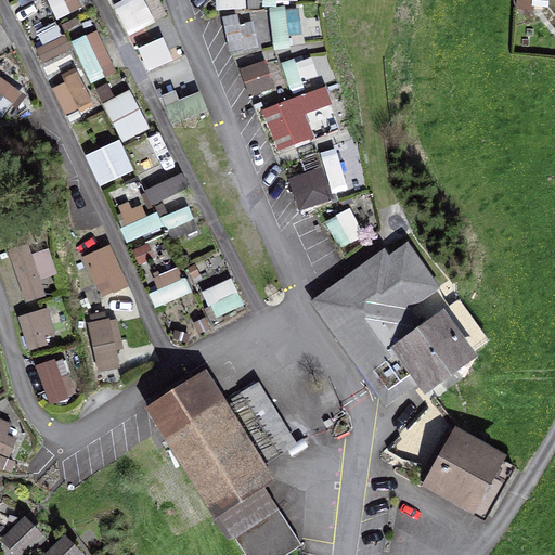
[(50,0),(53,17),(80,12),(78,0),(50,0)]
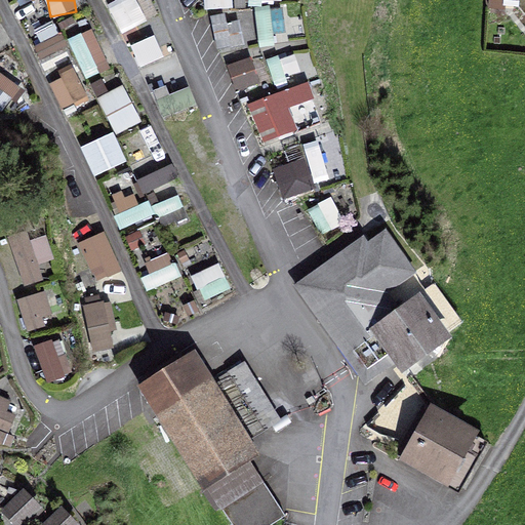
[(116,0),(108,4),(123,35),(149,22),(137,0),(116,0)]
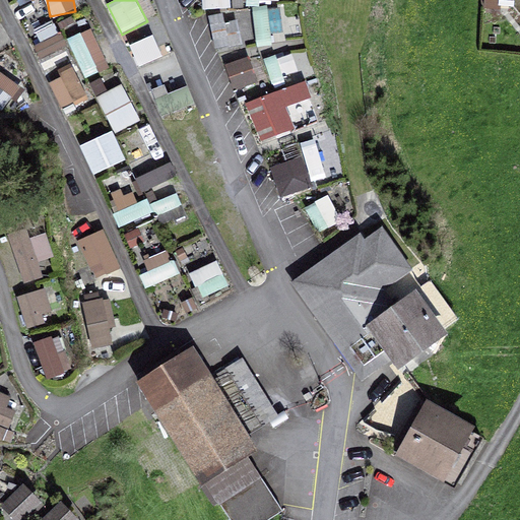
[(231,8),(230,0),(203,0),(204,10),(231,8)]
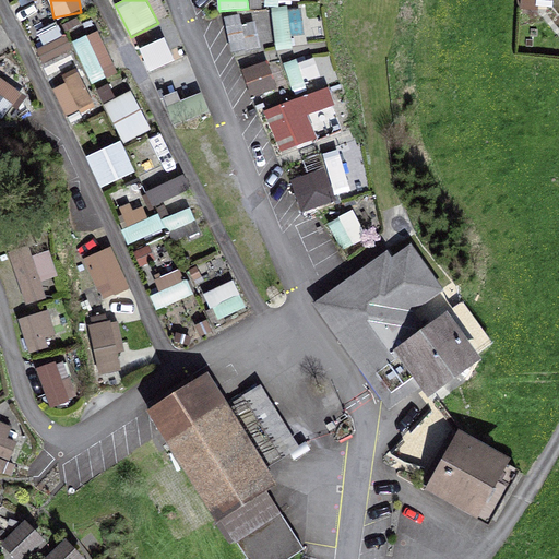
[(306,46),(305,8),(274,9),(275,47),(306,46)]
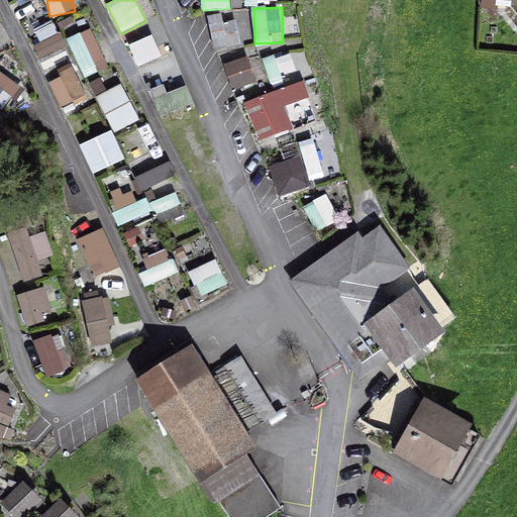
[(48,15),(28,27),(46,57),(66,44),(48,15)]
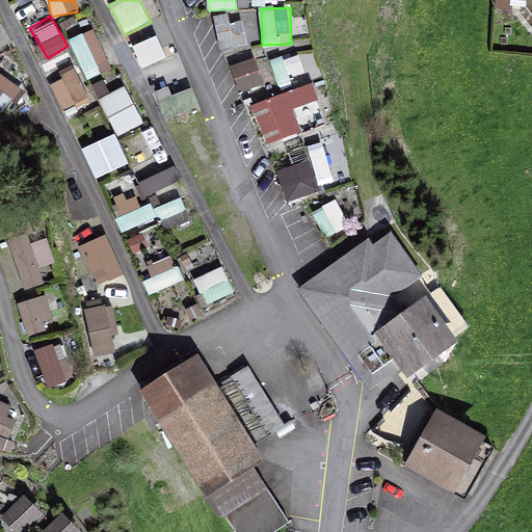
[(216,21),(219,49),(247,46),(244,18),(216,21)]
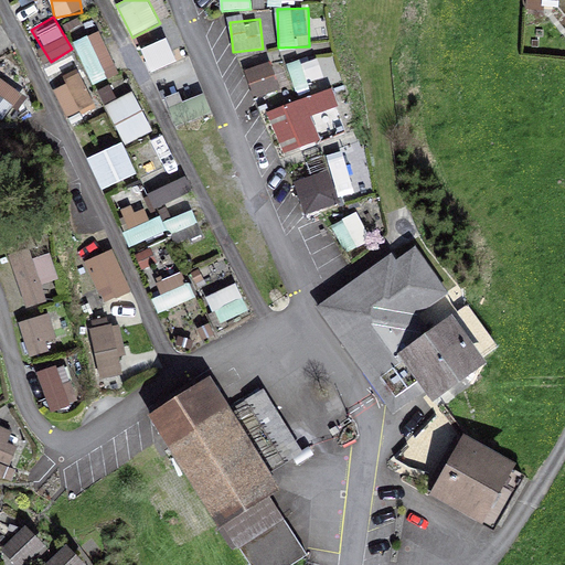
[(75,41),(92,85),(119,75),(102,31),(75,41)]
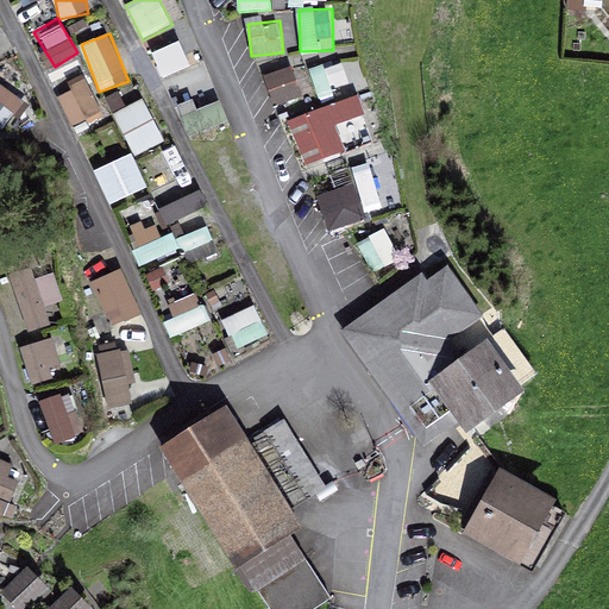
[(152,52),(163,77),(192,66),(181,42),(152,52)]
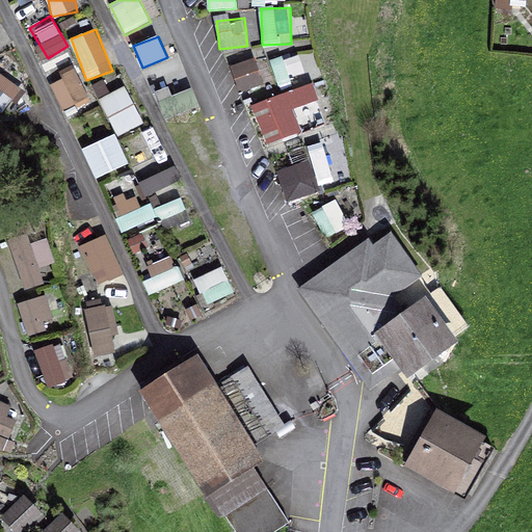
[(274,62),(277,79),(304,74),(301,57),(274,62)]
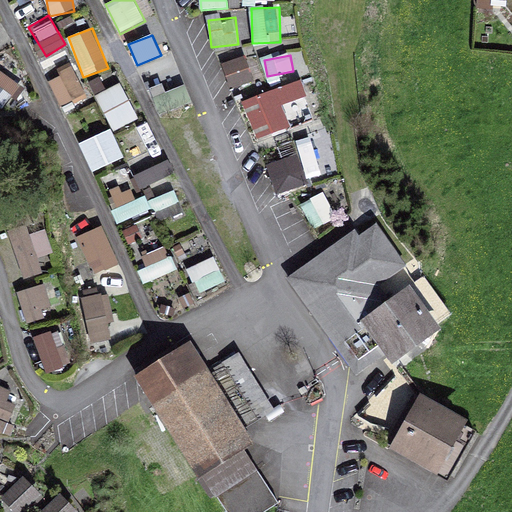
[(230,88),(254,81),(247,56),(223,63),(230,88)]
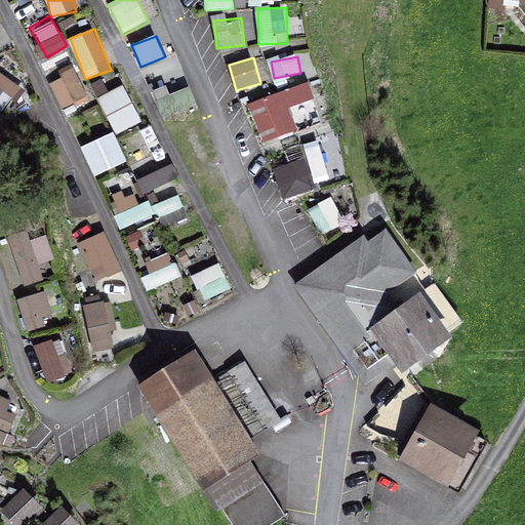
[(62,112),(89,102),(77,69),(49,79),(62,112)]
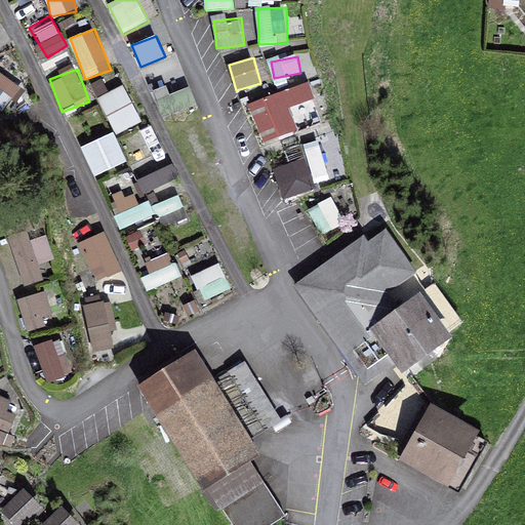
[(0,70),(0,109),(5,113),(24,86),(0,70)]
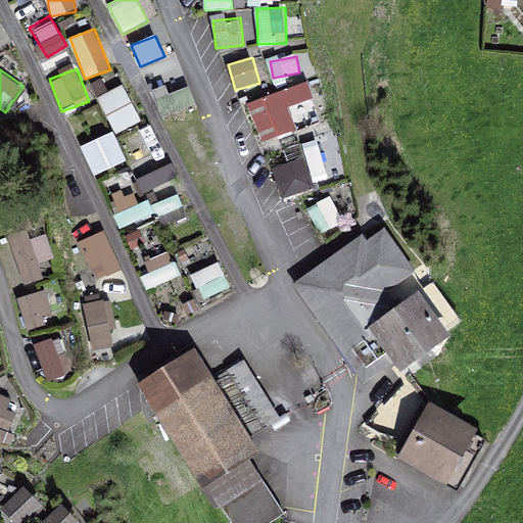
[(264,144),(323,119),(306,80),(247,105),(264,144)]
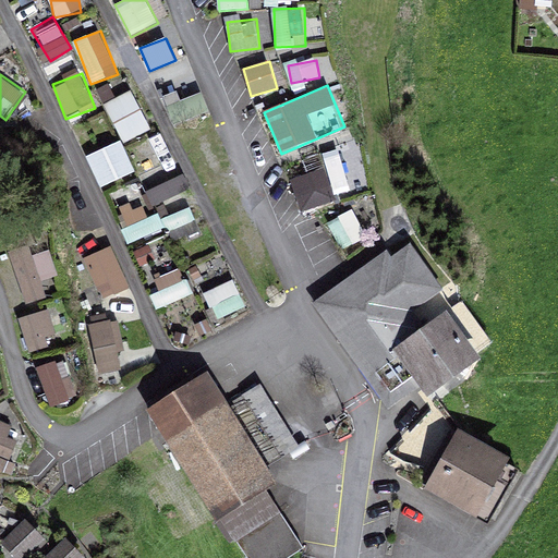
[(105,104),(124,143),(152,130),(132,91),(105,104)]
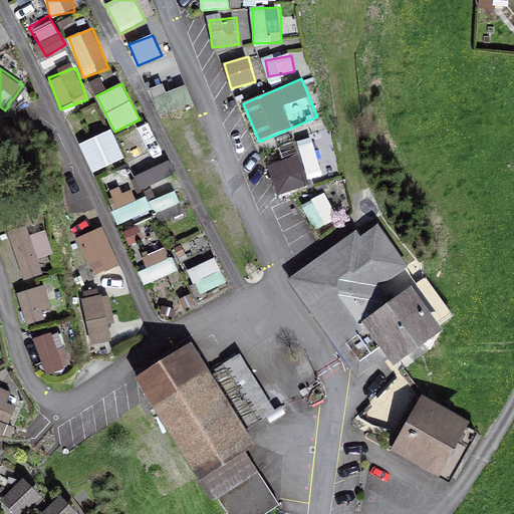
[(92,174),(124,161),(112,130),(79,143),(92,174)]
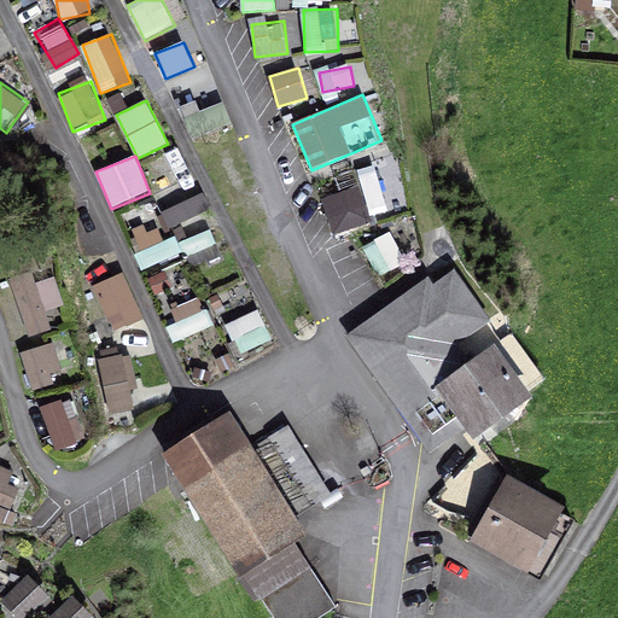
[(363,185),(322,197),(334,235),(374,223),(363,185)]
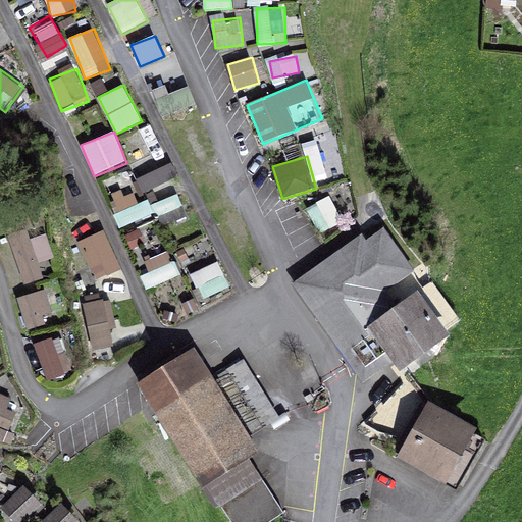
[(151,202),(138,204),(136,191),(113,193),(117,225),(154,221),(151,202)]
